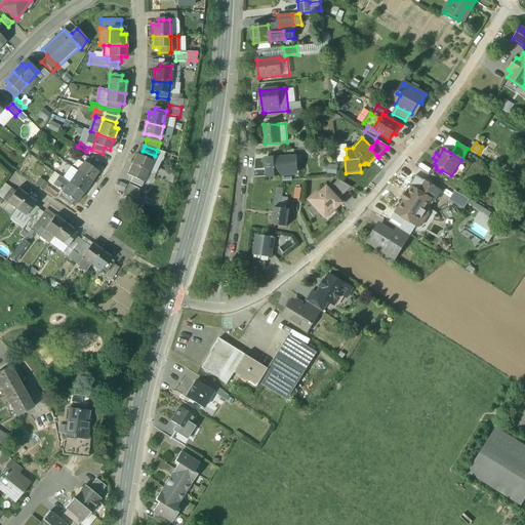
[(143,151),(140,156),(136,154),(132,165),(148,172),(155,156),(143,151)]
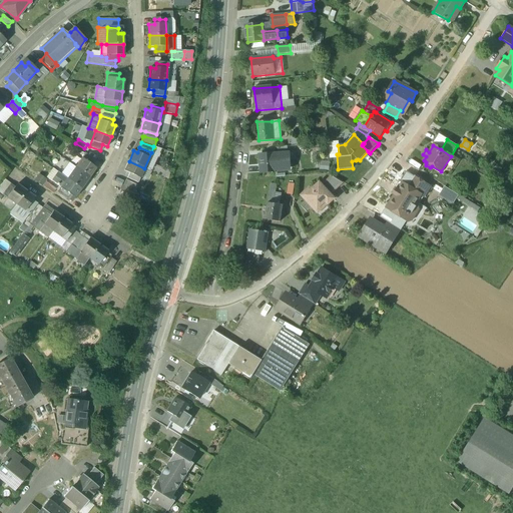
[(276,153),(260,155),(261,172),(277,171),(277,163),(283,162),(282,154),(277,154),(276,153)]
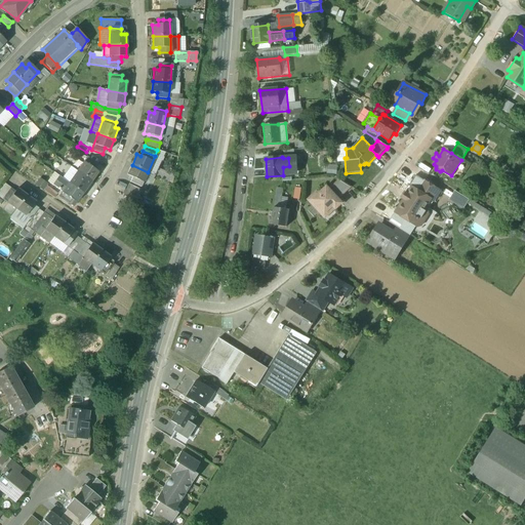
[(30,158),(18,172),(23,175),(33,161),(30,158)]
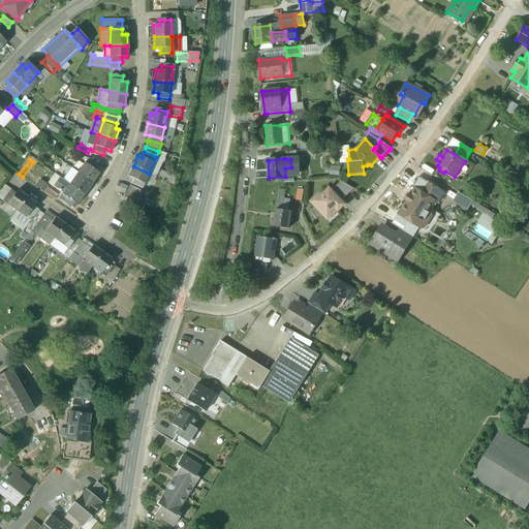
[(88,159),(79,172),(92,182),(99,174),(94,170),(97,165),(88,159)]
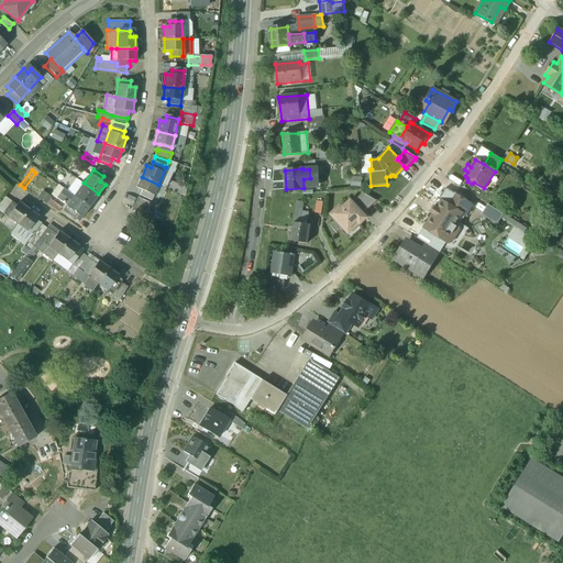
[(65,172),(58,181),(65,186),(72,176),(65,172)]
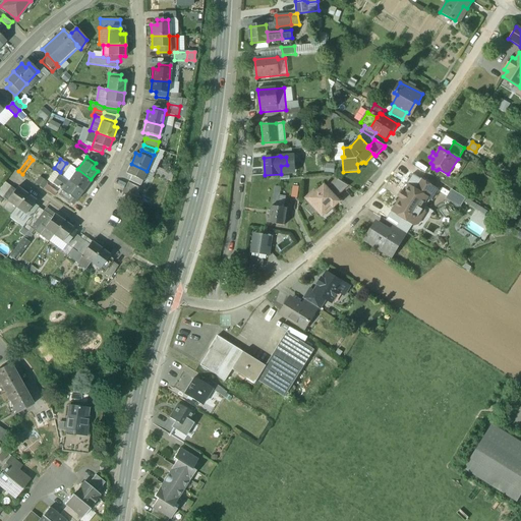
[(147,171),(131,164),(126,173),(131,175),(129,181),(139,185),(147,171)]
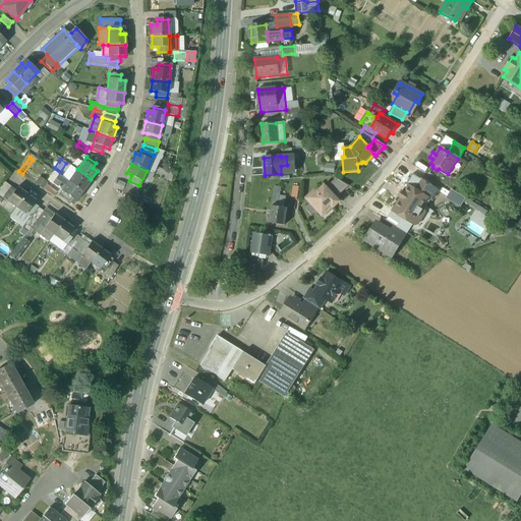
[(77,169),(68,182),(82,192),(91,179),(77,169)]
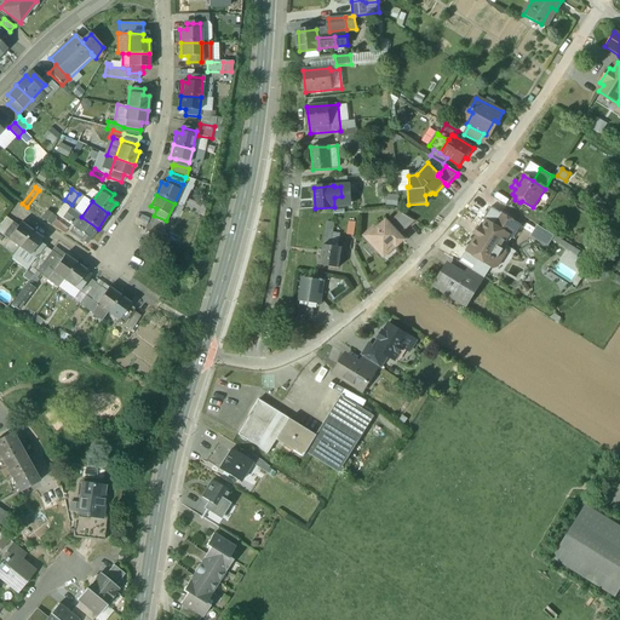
[(63,204),(56,214),(63,219),(70,208),(63,204)]
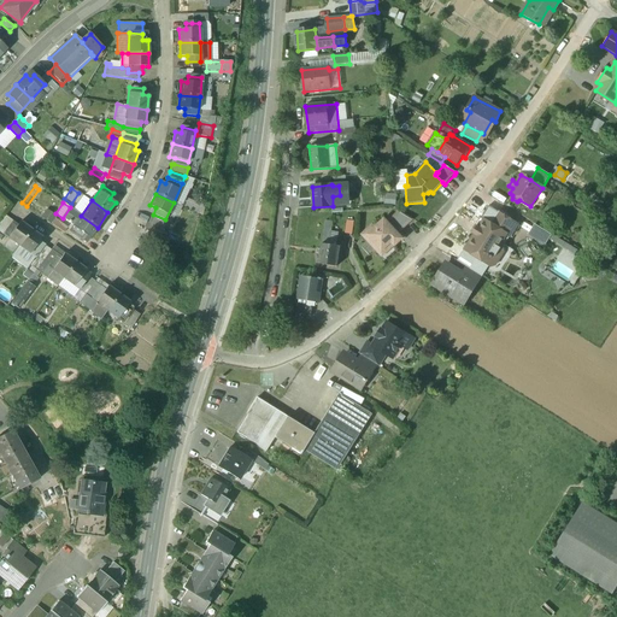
[(70,207),(63,218),(68,222),(68,223),(69,223),(70,223),(74,225),(81,216),(70,207)]
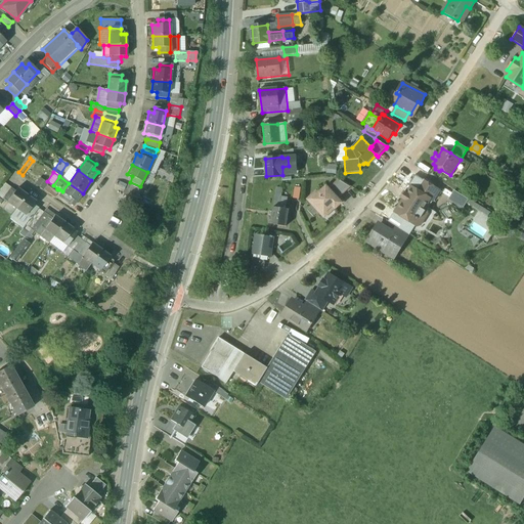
[(46,184),(39,179),(36,184),(42,189),(46,184)]
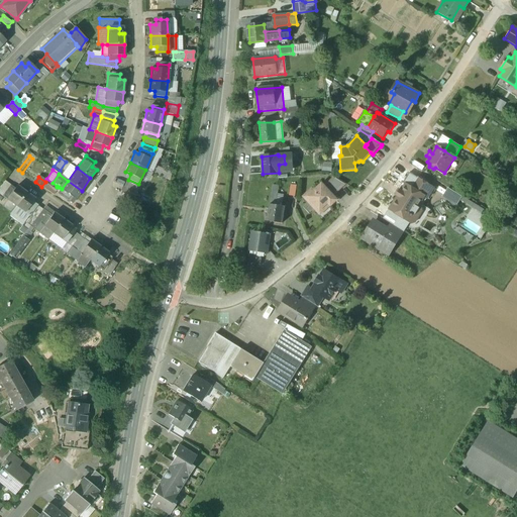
[(345,184),(335,177),(327,185),(335,194),(345,184)]
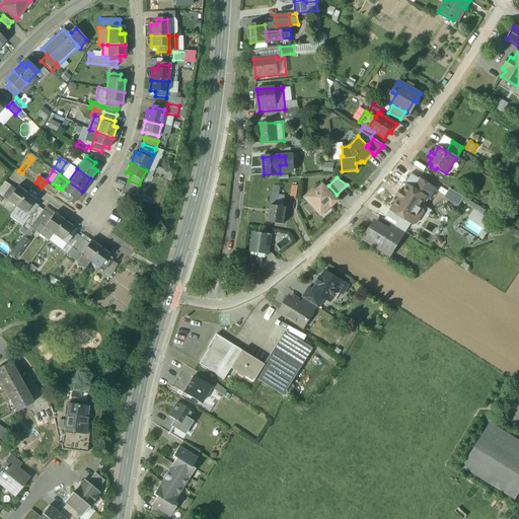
[(435,189),(419,178),(413,189),(425,197),(428,200),(435,189)]
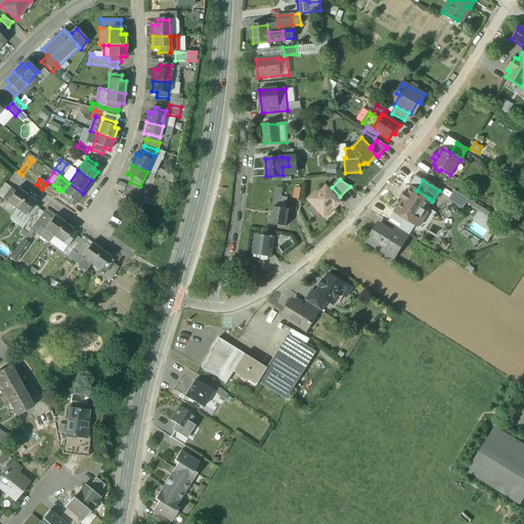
[(83,193),(69,183),(62,191),(58,197),(70,205),(73,201),(76,203),(83,193)]
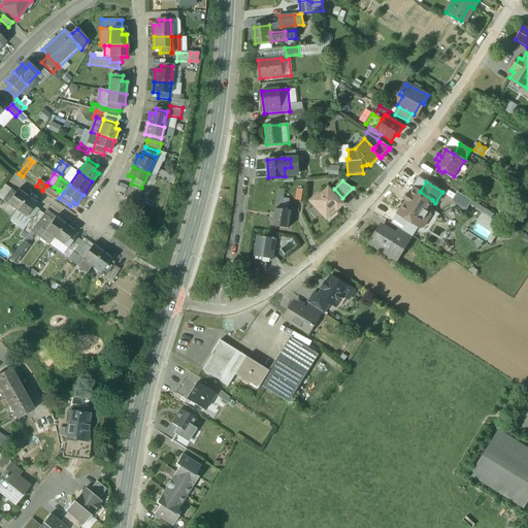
[(135,195),(137,190),(128,186),(126,190),(135,195)]
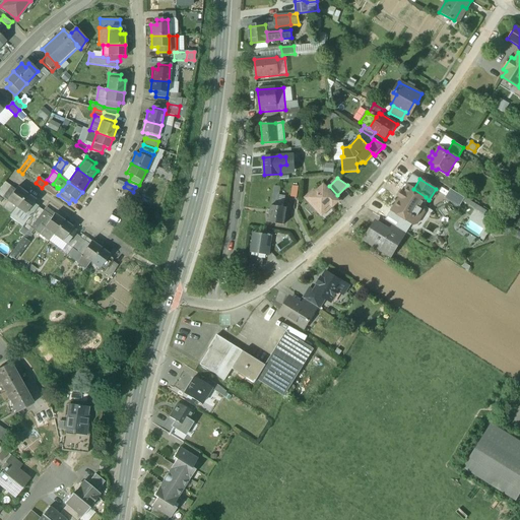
[(57,192),(47,185),(44,189),(54,196),(57,192)]
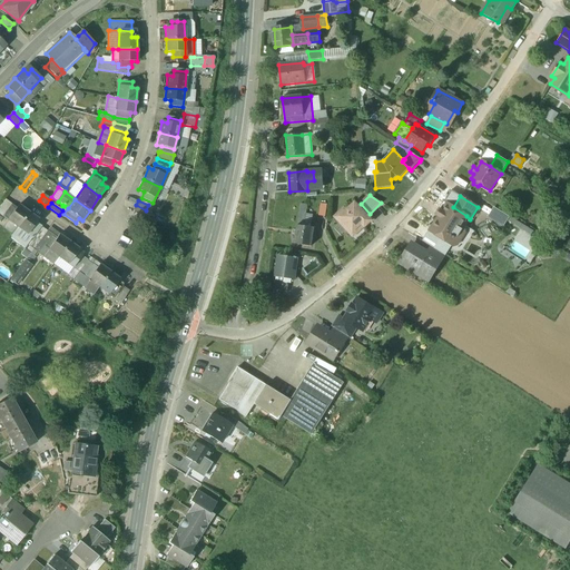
[(346,212),(340,217),(343,220),(350,228),(353,232),(362,224),(365,227),(371,220),(355,204),(346,212)]
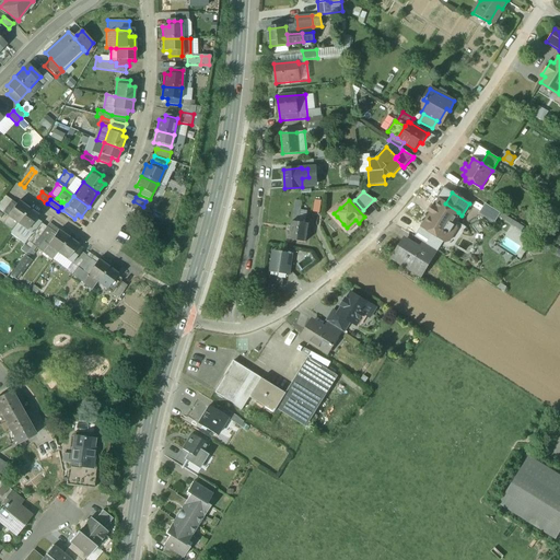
[(445,203),(439,200),(435,207),(432,205),(428,211),(431,213),(422,228),(433,234),(436,228),(450,235),(452,235),(456,228),(456,224),(452,222),(458,212),(445,203)]
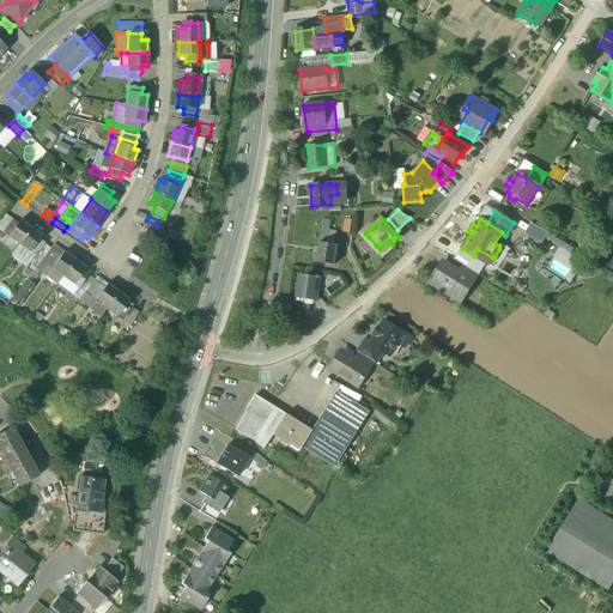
[(17,226),(12,223),(2,234),(18,244),(31,229),(20,220),(17,226)]
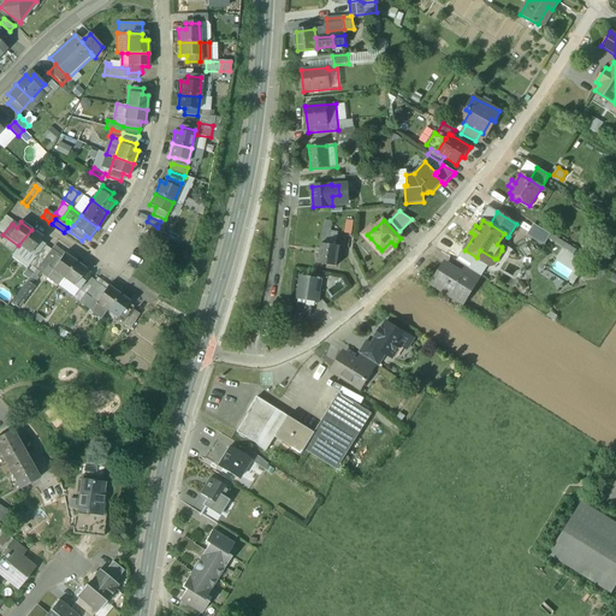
[(147,223),(144,227),(155,234),(158,227),(147,223)]
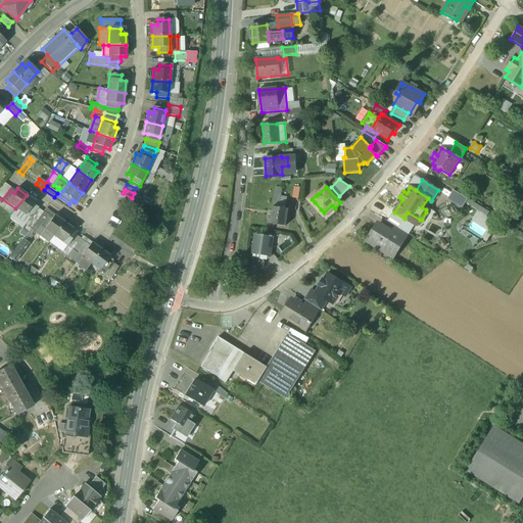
[(455,190),(449,198),(464,207),(469,199),(455,190)]
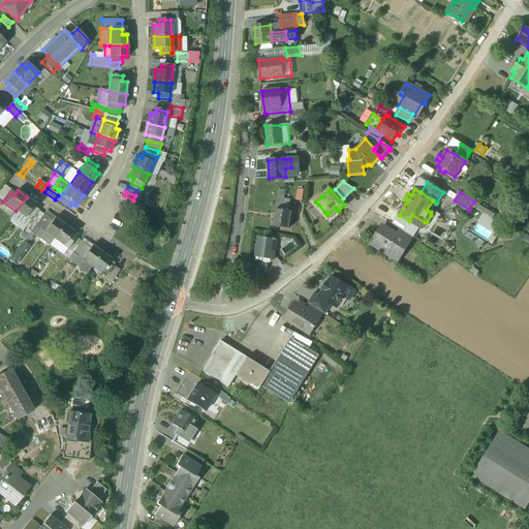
[(35,204),(27,197),(16,211),(29,221),(37,211),(38,210),(37,209),(36,211),(32,209),(35,204)]
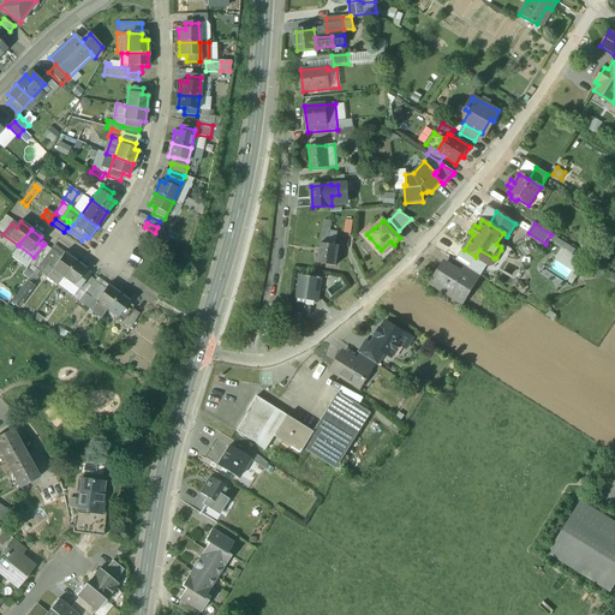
[(329,231),(322,230),(321,243),(332,245),(332,242),(328,242),(329,231)]
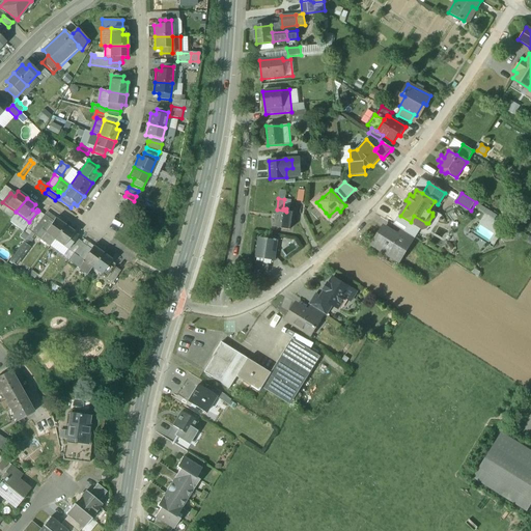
[(136,202),(134,207),(143,212),(145,207),(136,202)]
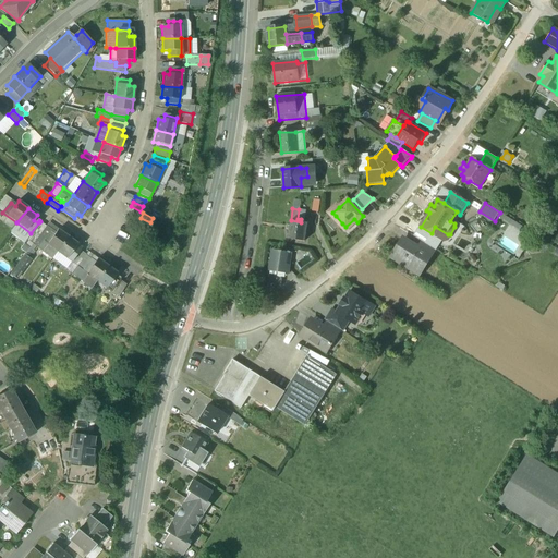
[(342,223),(336,216),(334,218),(340,226),(342,223)]
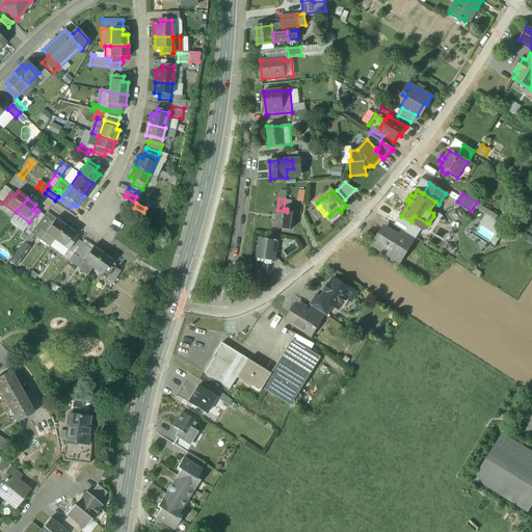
[(485,209),(479,227),(502,235),(507,217),(485,209)]
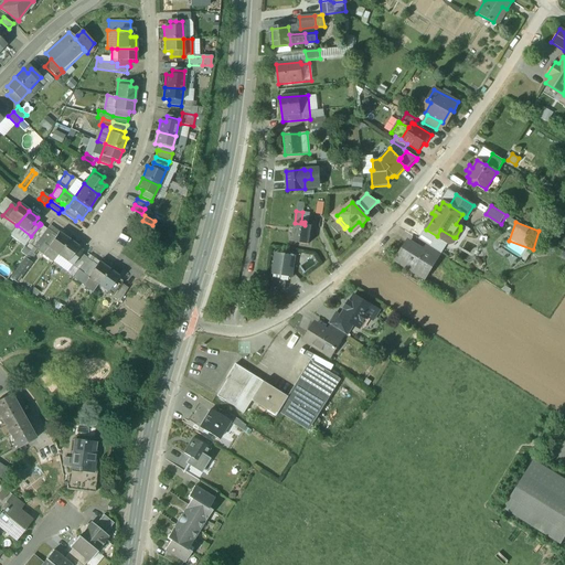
[(305,225),(295,223),(291,242),(308,244),(311,225),(305,225)]
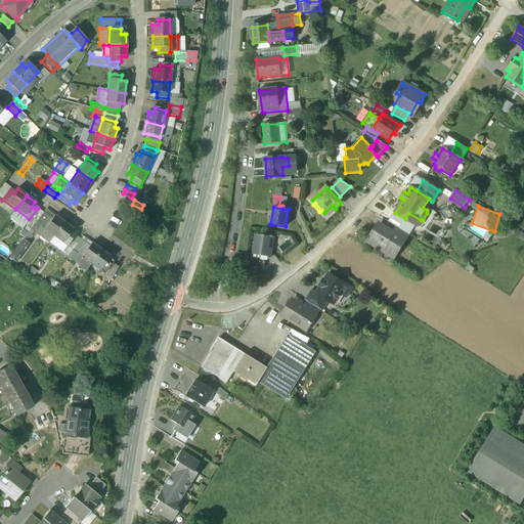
[(29,219),(15,209),(10,217),(24,227),(29,219)]
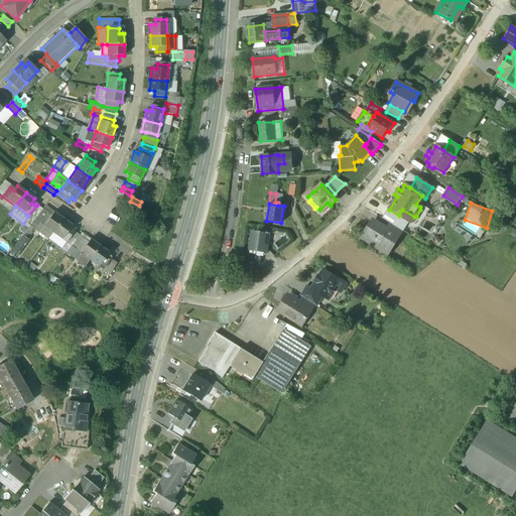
[(36,206),(28,216),(34,220),(42,210),(36,206)]
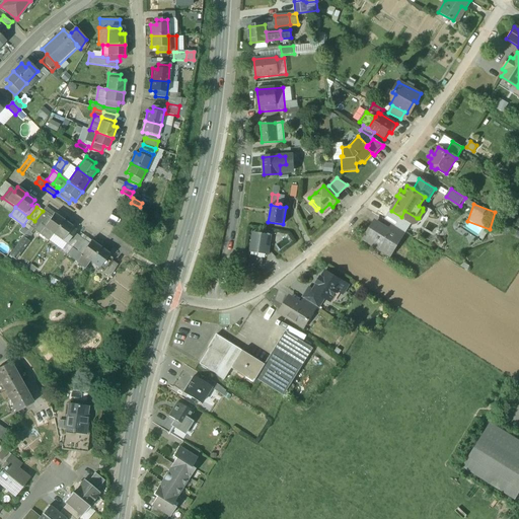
[(423,211),(419,218),(417,218),(420,221),(426,211),(423,208),(423,211)]
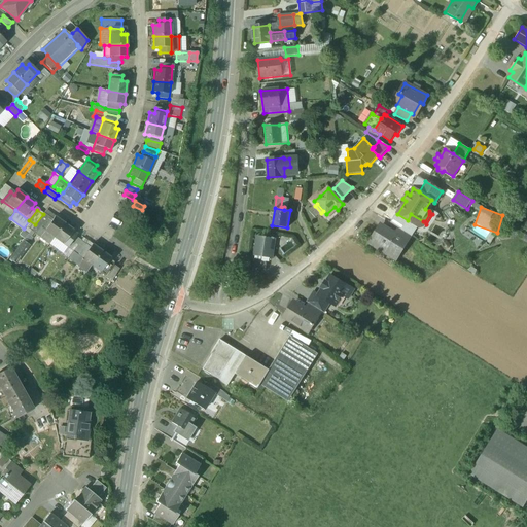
[(43,214),(35,224),(40,229),(48,217),(43,213),(43,214)]
